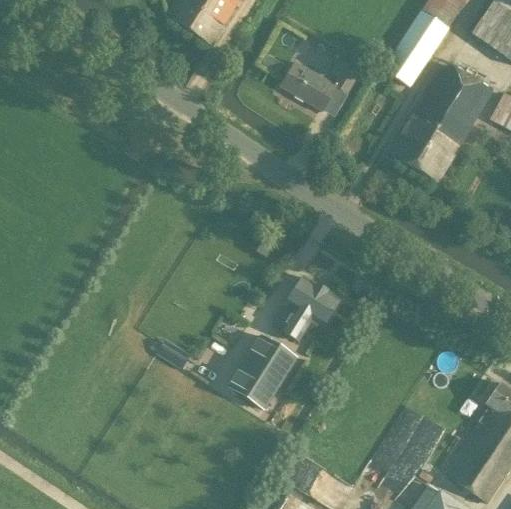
[(176,0),(167,15),(212,43),(239,0),(176,0)]
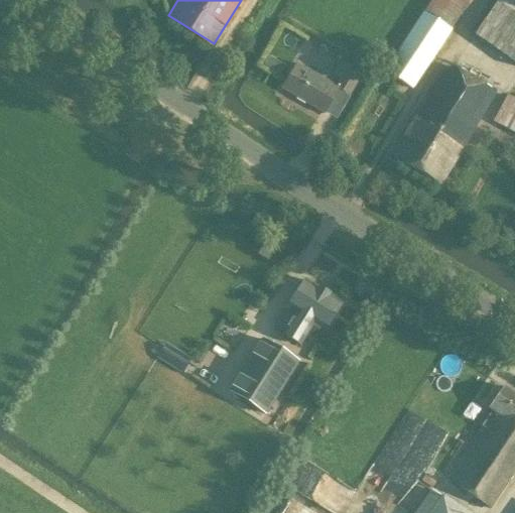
[(431,0),(425,10),(386,70),(413,87),(453,27),(470,0),(431,0)]
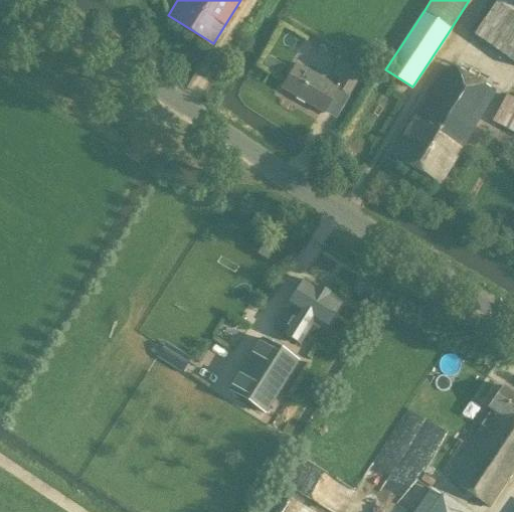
[(497,0),(475,33),(513,60),(513,0),(497,0)]
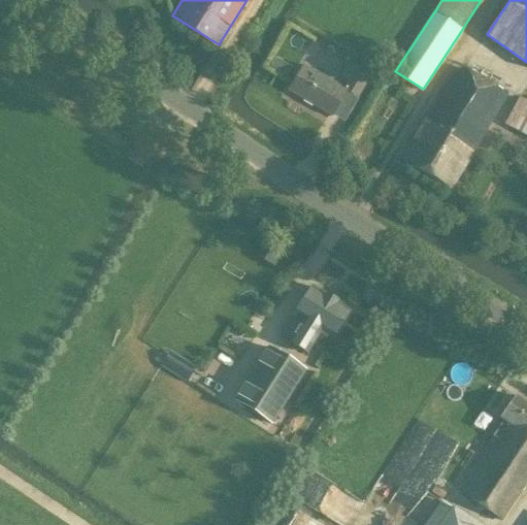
[(358,95),(371,73),(358,65),(344,88),(304,64),(290,89),(332,113),(348,89),(358,95)]
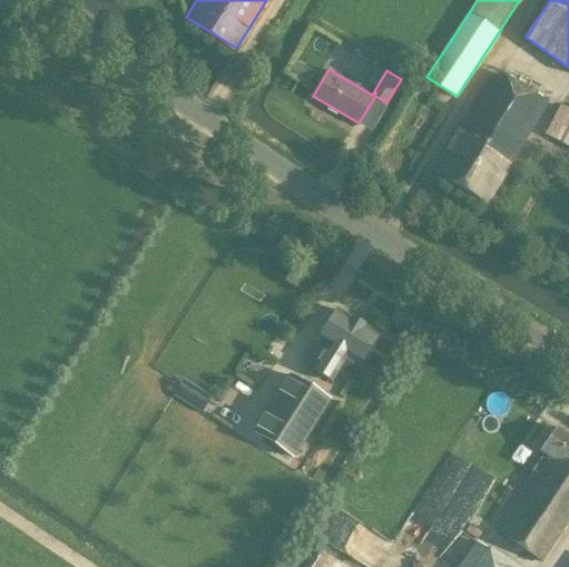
[(490,203),(552,99),(504,71),(498,81),(492,79),(438,169),(490,203)]
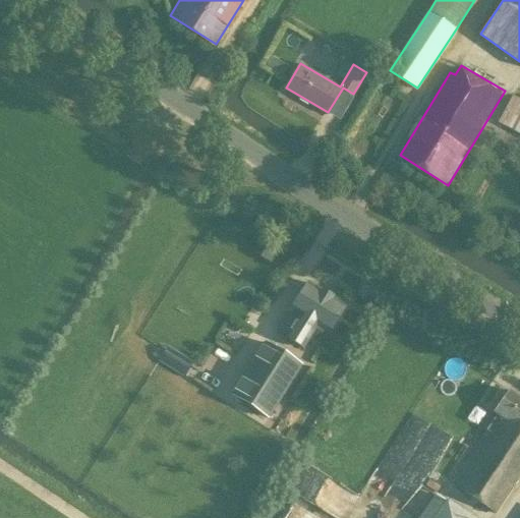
[(519,98),(513,95),(500,120),(519,130),(519,98)]
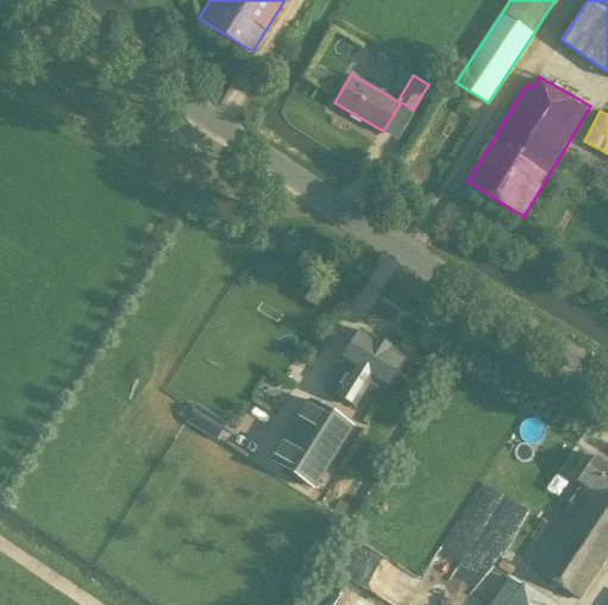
[(387,388),(406,355),(362,328),(342,360),(351,366),(336,392),(356,404),(371,379),(387,388)]
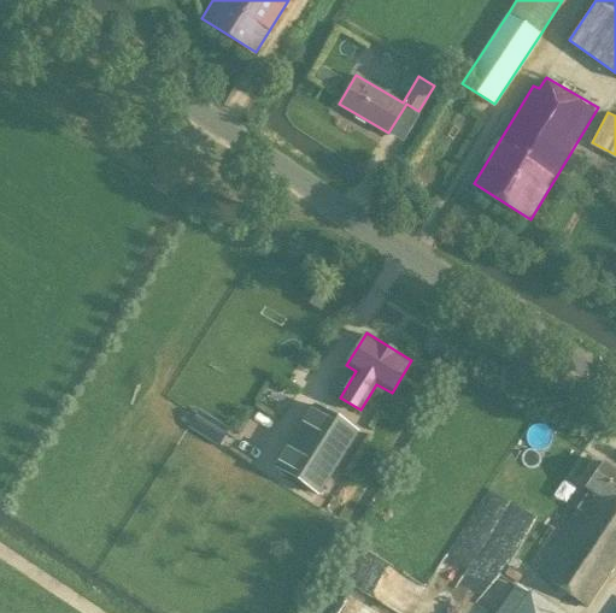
[(318,493),(358,430),(315,404),(276,465),(318,493)]
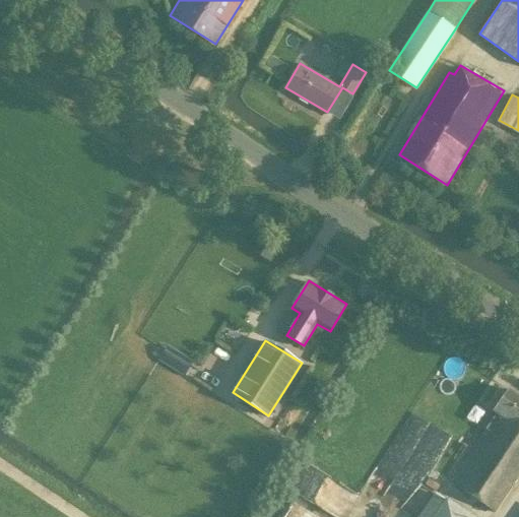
[(166,347),(159,359),(185,374),(191,364),(166,347)]
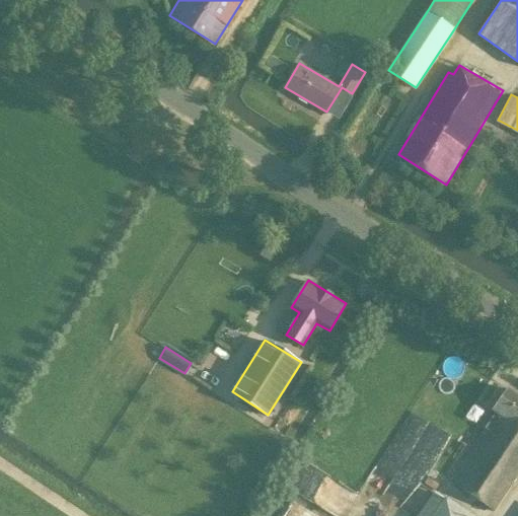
[(494,510),(517,472),(517,393),(506,387),(492,410),(496,413),(451,483),(494,510)]
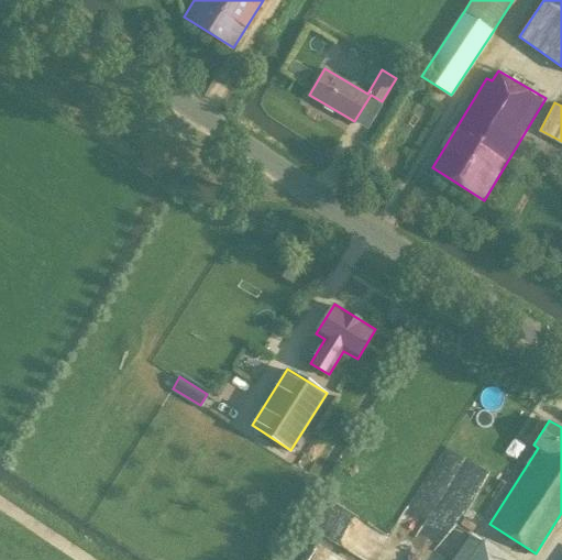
[(448,445),(438,460),(455,472),(465,457),(448,445)]
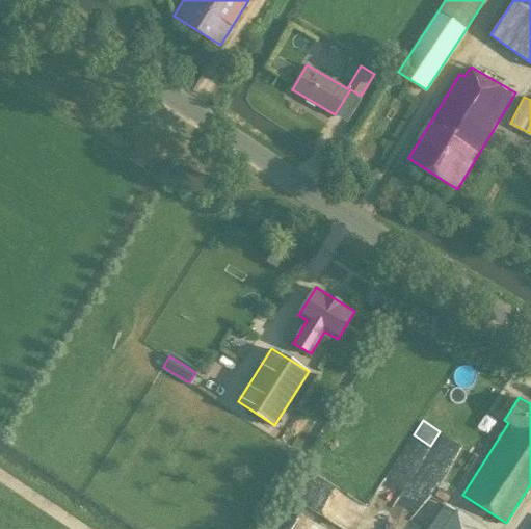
[(447,477),(460,441),(436,431),(423,468),(447,477)]
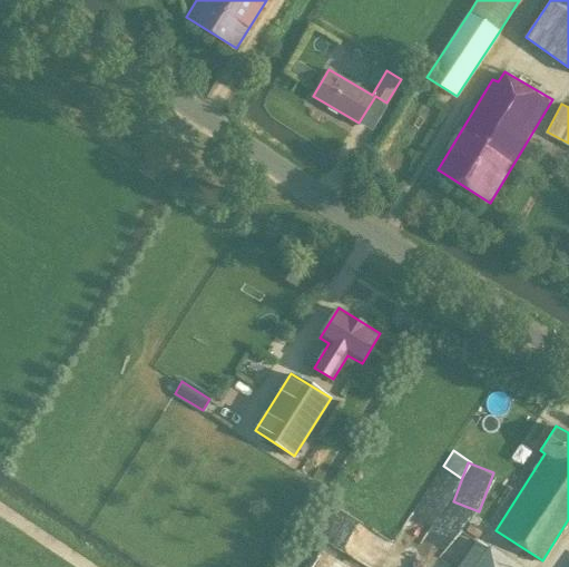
[(478,540),(459,566),(476,566),(489,548),(478,540)]
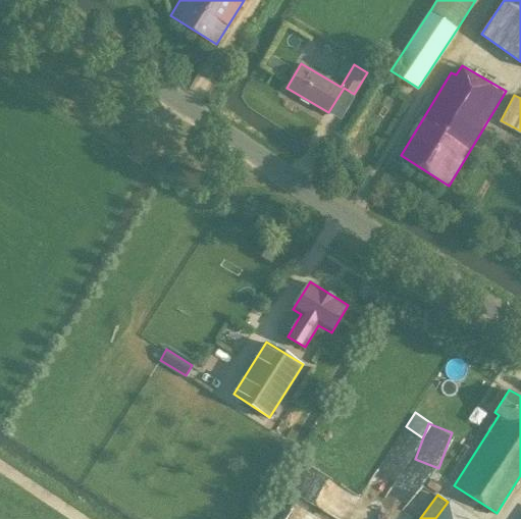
[(320,518),(284,500),(273,518),(320,518)]
